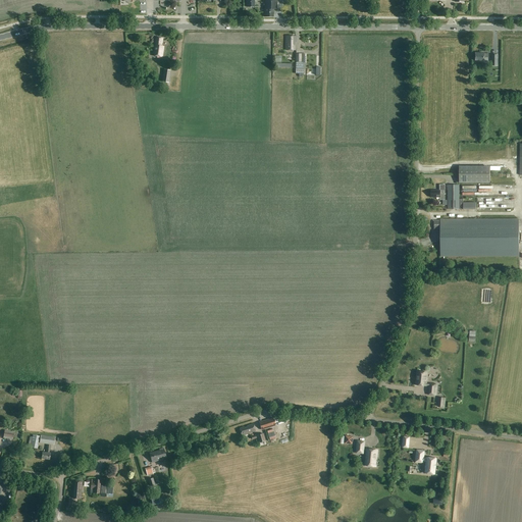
[(264,0),(264,17),(273,17),(273,9),(277,9),(276,0),(264,0)]
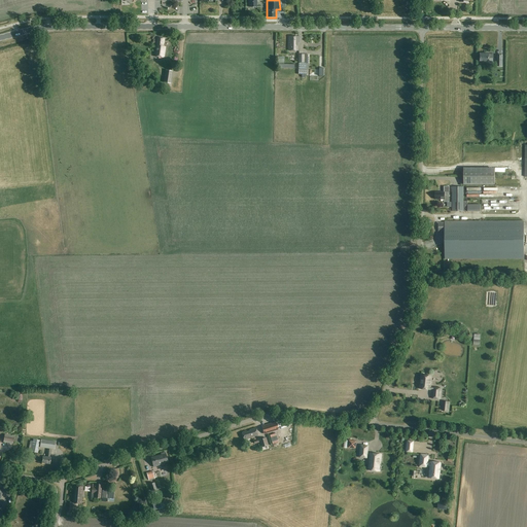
[(299,43),(299,37),(289,36),(288,51),(296,51),(297,43),(299,43)]
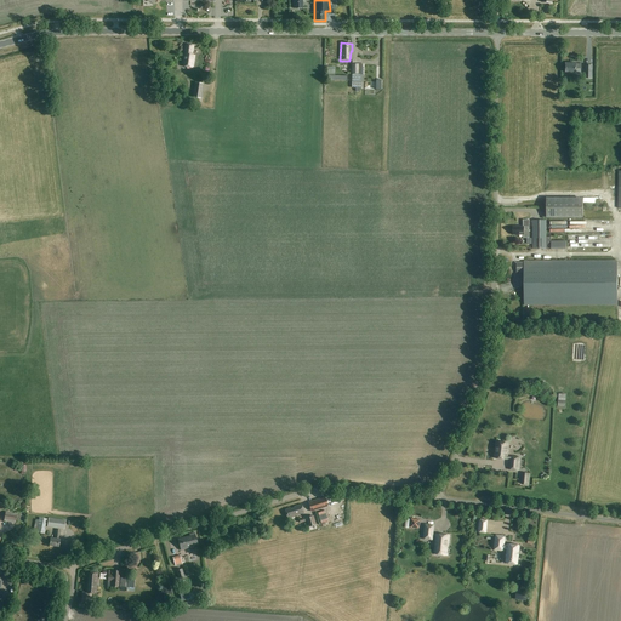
[(193,55),(194,45),(186,44),(186,49),(184,49),(182,67),(194,68),(195,55),(193,55)]
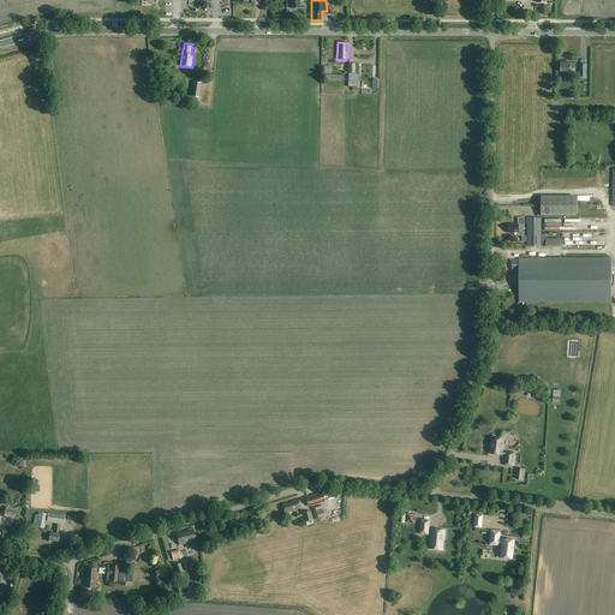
[(359,82),(359,64),(348,64),(348,82),(359,82)]
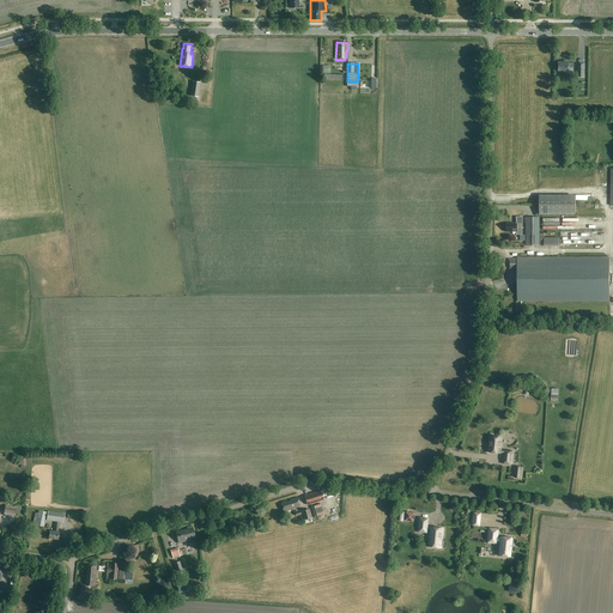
[(365,71),(370,78),(376,73),(371,66),(365,71)]
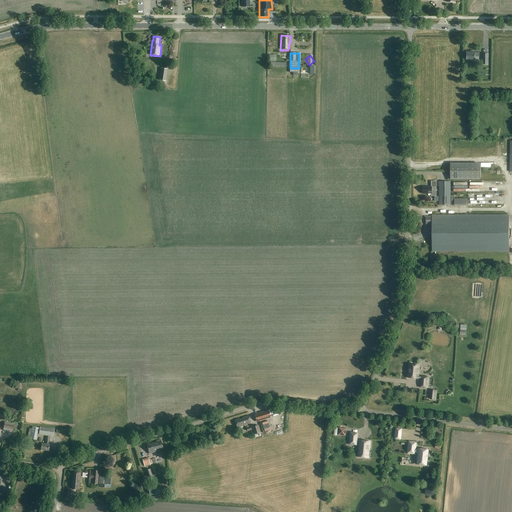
[(159,80),(166,81),(167,69),(161,68),(159,80)]
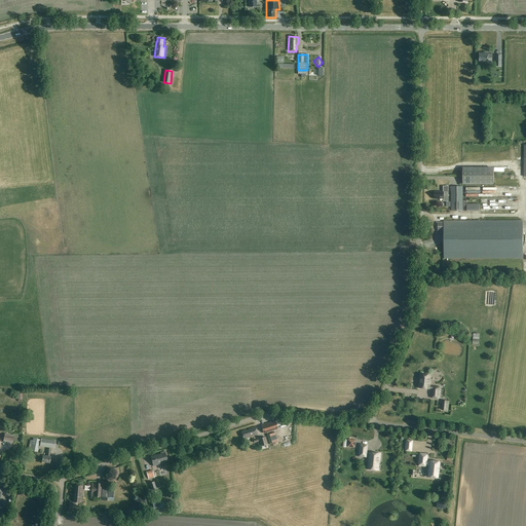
[(462,185),(493,185),(494,168),(463,167),(462,185)]
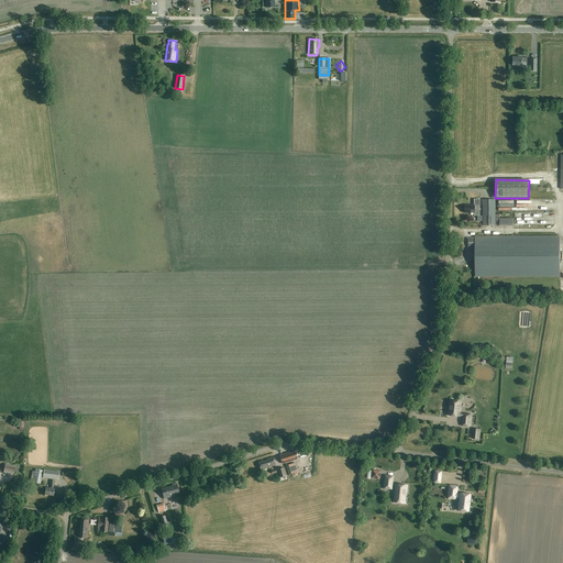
[(496,225),(496,200),(483,200),(483,225),(496,225)]
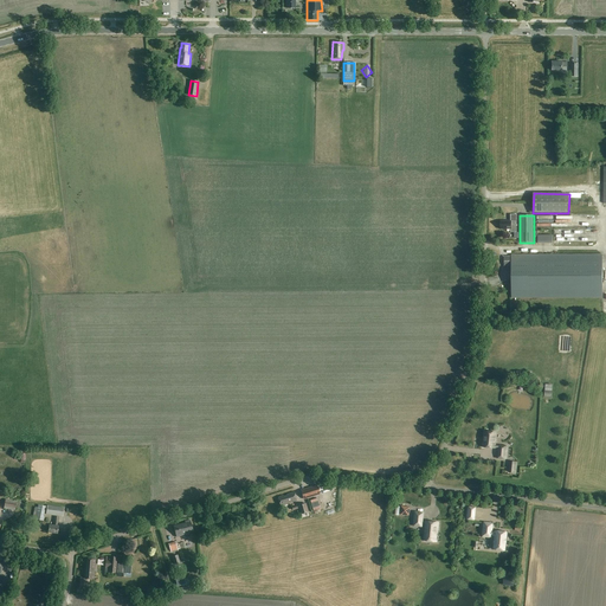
[(517,233),(517,221),(511,221),(501,221),(501,230),(511,230),(511,233),(517,233)]
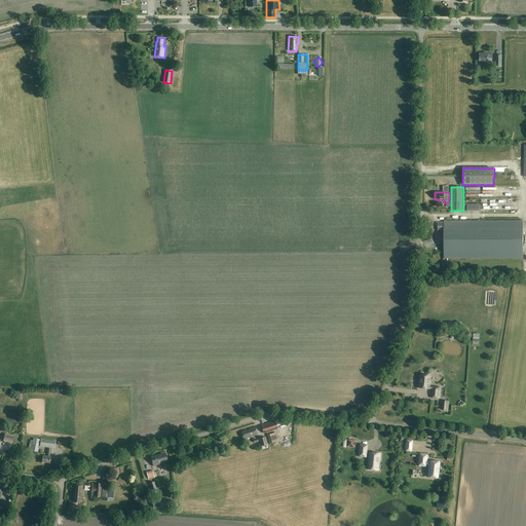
[(523,259),(523,221),(444,222),(444,223),(438,223),(438,231),(444,231),(444,259),(523,259)]
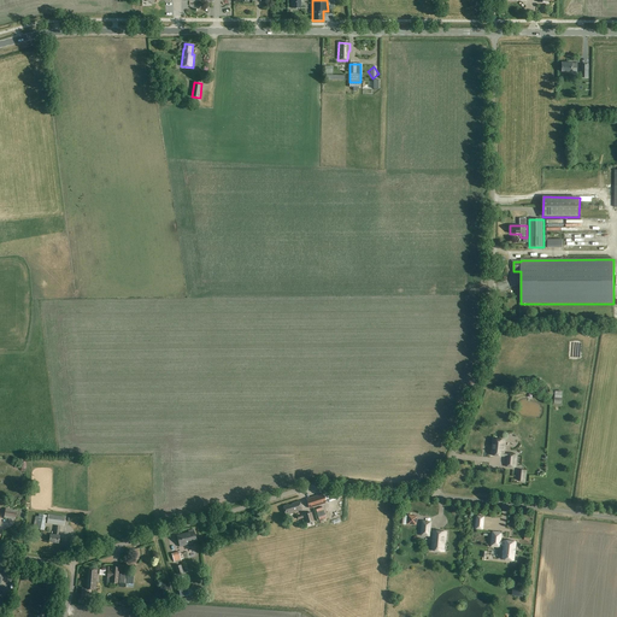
[(507,453),(505,453),(506,446),(505,446),(506,440),(493,439),(491,456),(504,457),(507,457),(506,466),(516,468),(517,454),(507,453)]
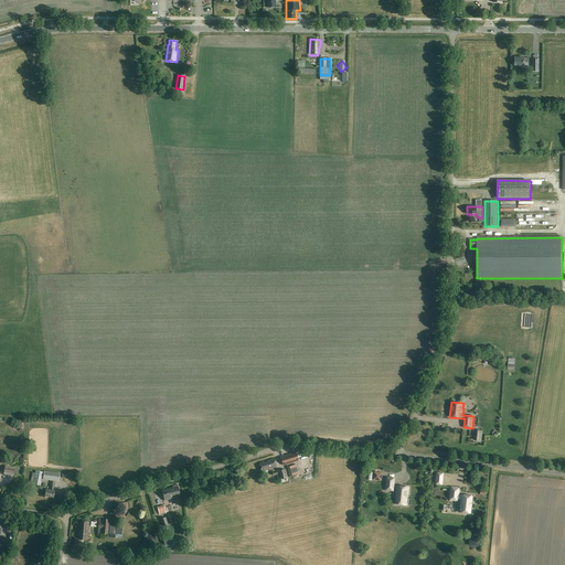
[(296,452),(280,457),(283,466),(298,461),(296,452)]
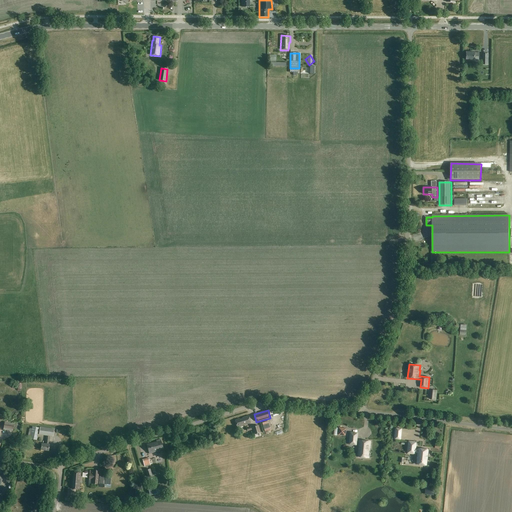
[(251,423),(249,416),(242,418),(243,419),(240,420),(240,418),(236,420),(236,421),(235,421),(237,428),(251,423)]
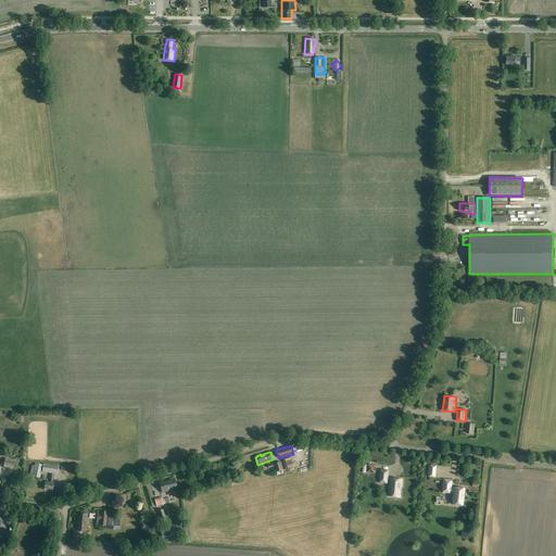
[(14,468),(15,459),(5,458),(3,466),(14,468)]
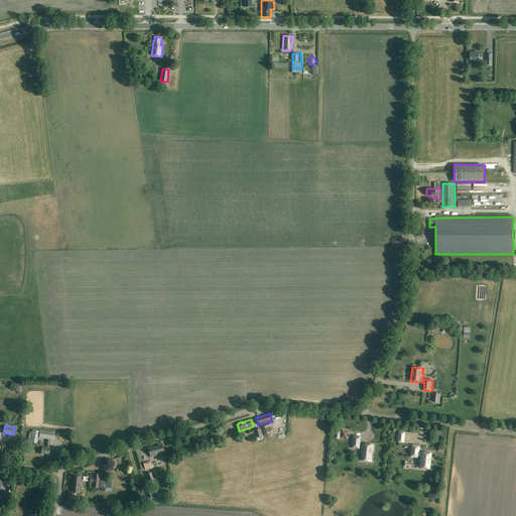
[(256,438),(263,435),(261,428),(254,430),(256,438)]
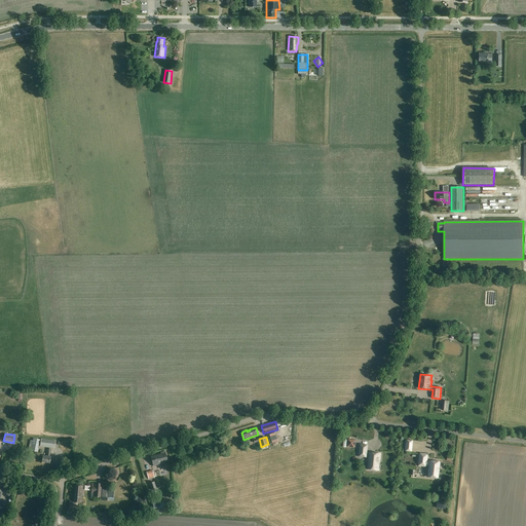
[(38,448),(40,440),(33,438),(30,450),(38,452),(39,449),(38,448)]
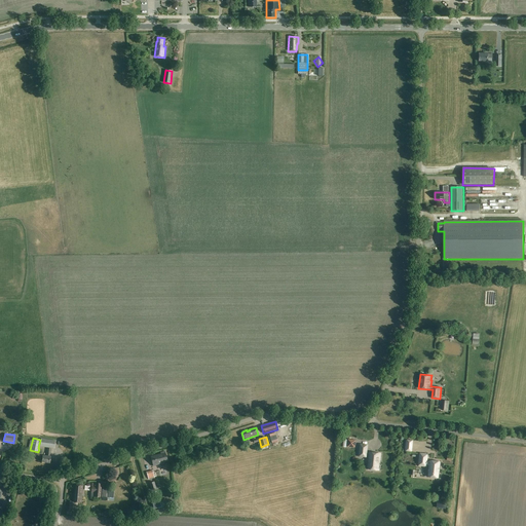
[(54,449),(55,441),(52,441),(41,439),(40,447),(54,449)]
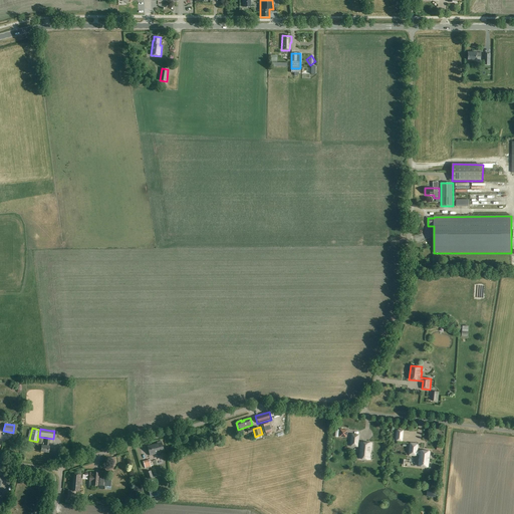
[(361,444),(358,444),(359,435),(352,434),(351,446),(358,447),(358,446),(361,446),(360,458),(369,459),(370,452),(371,443),(361,442),(361,444)]
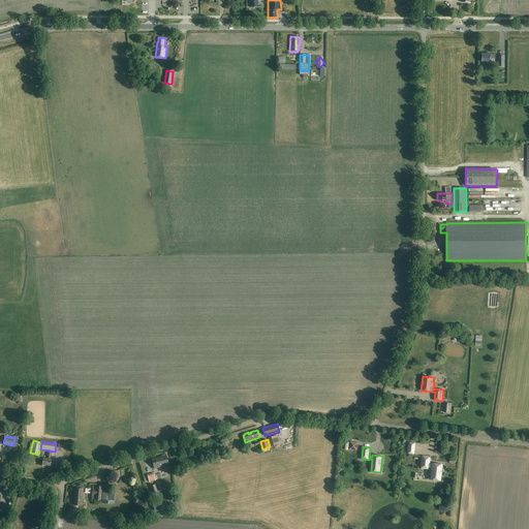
[(51,460),(52,452),(48,452),(47,459),(43,459),(42,465),(51,466),(51,460)]
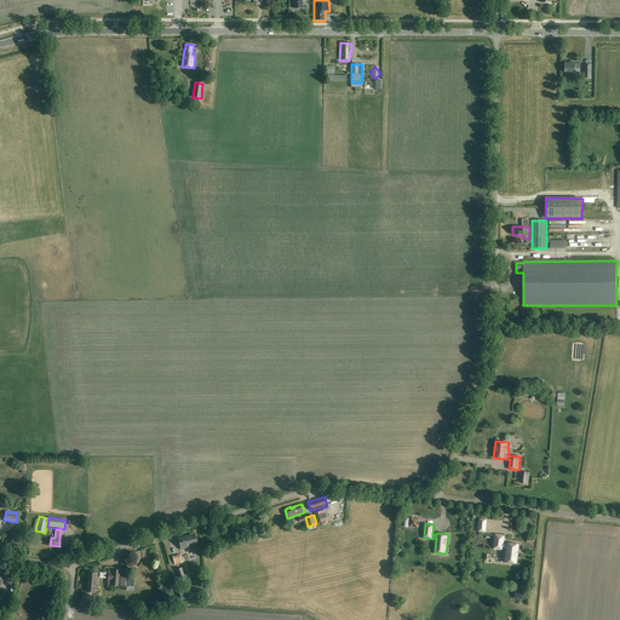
[(181,550),(194,546),(193,545),(197,544),(195,532),(189,533),(190,535),(178,538),(181,550)]
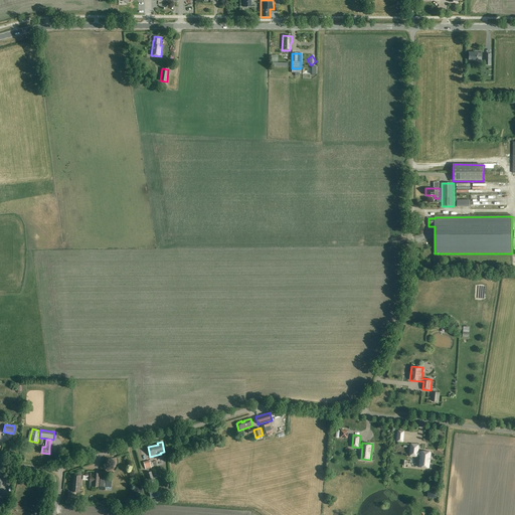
[(420,452),(418,451),(419,445),(410,444),(409,457),(418,458),(418,456),(420,456),(418,467),(430,469),(432,452),(420,451),(420,452)]
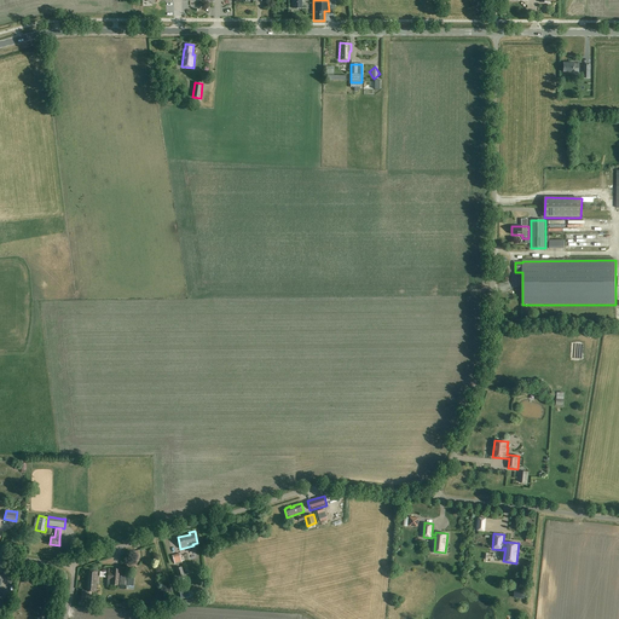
[(96,591),(98,571),(88,570),(88,572),(87,572),(85,590),(96,591)]
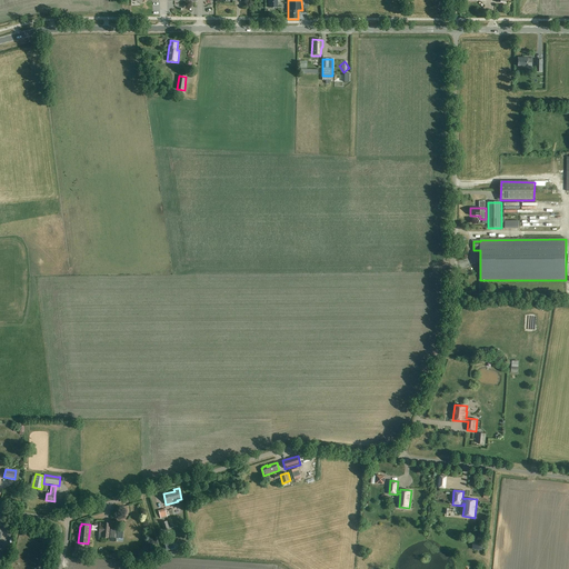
[(110,523),(103,523),(103,526),(100,526),(99,538),(109,539),(110,523)]
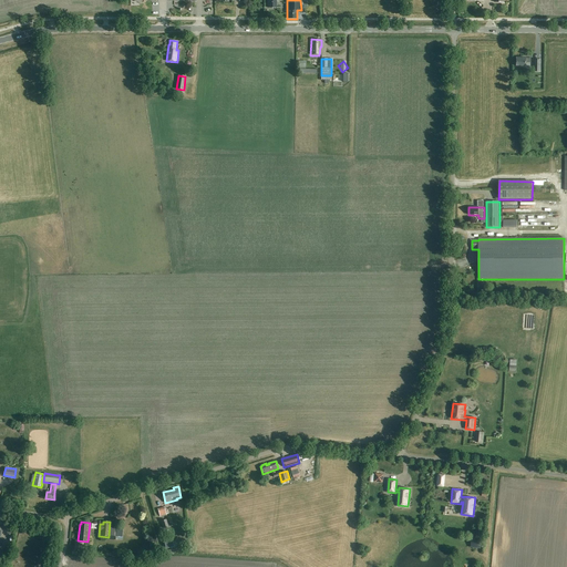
[(171,536),(163,538),(166,548),(174,546),(171,536)]
